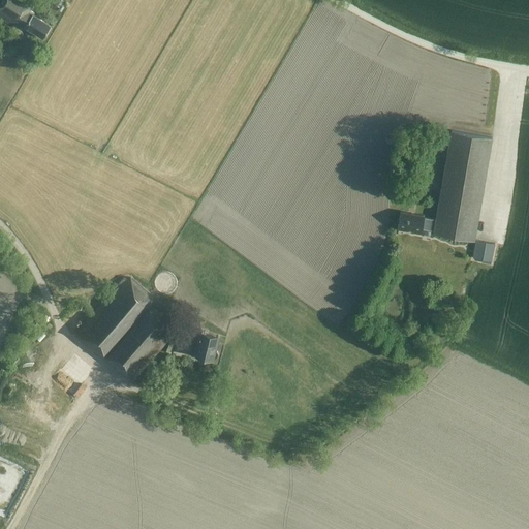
[(25,27),(43,38),(51,26),(33,14),(34,12),(30,10),(36,1),(33,0),(0,0),(0,17),(16,27),(18,24),(24,28),(25,27)]
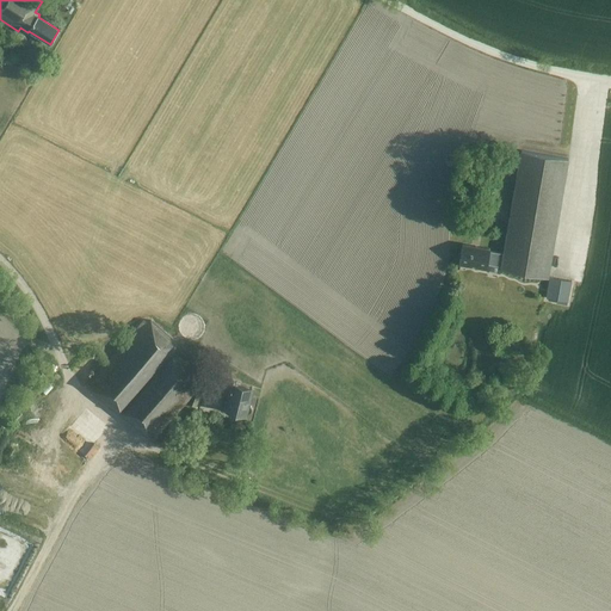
[(500,267),(548,276),(568,159),(520,150),(503,253),(489,251),(491,247),(462,242),(458,264),(487,269),(487,264),(500,266),(500,267)]
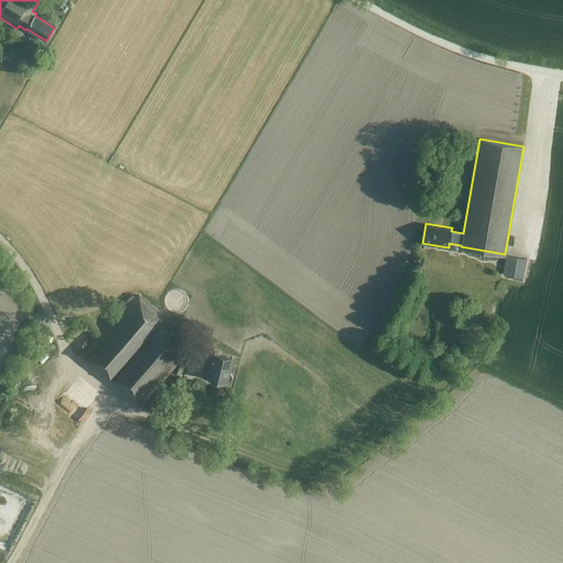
[(527,258),(507,255),(503,274),(523,277),(527,258)]
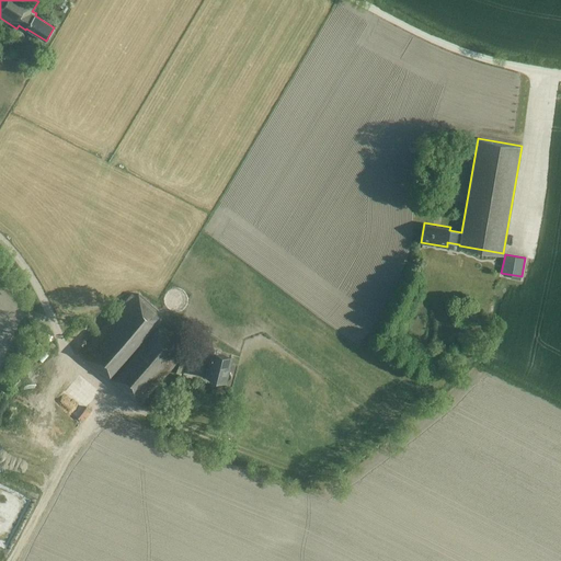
[(132,294),(81,353),(142,404),(186,352),(189,354),(209,359),(205,377),(213,379),(213,377),(227,380),(228,379),(230,378),(230,377),(230,376),(230,374),(228,371),(231,356),(214,352),(215,351),(201,347),(202,342),(191,340),(184,346),(163,328),(169,322),(138,294),(136,297),(132,294)]
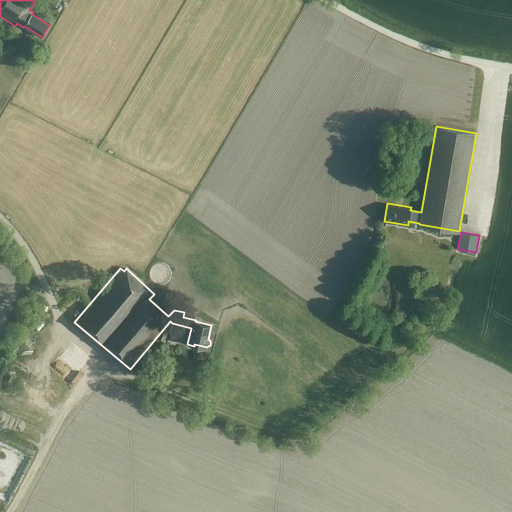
[(80,371),(72,380),(77,385),(85,377),(80,371)]
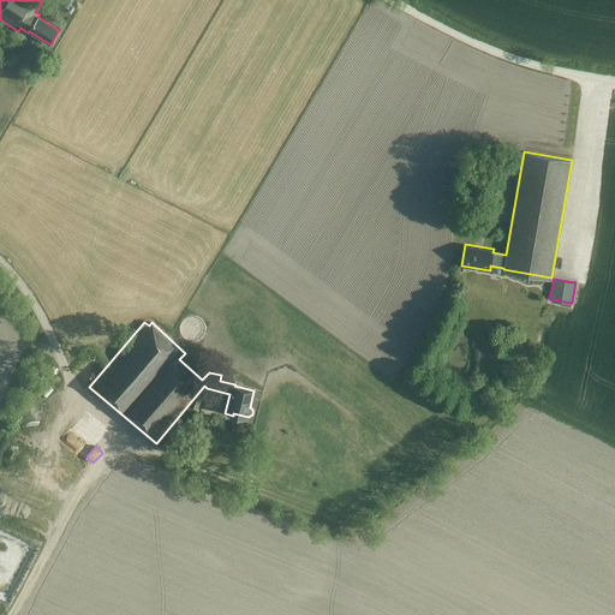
All buildings are outlined.
